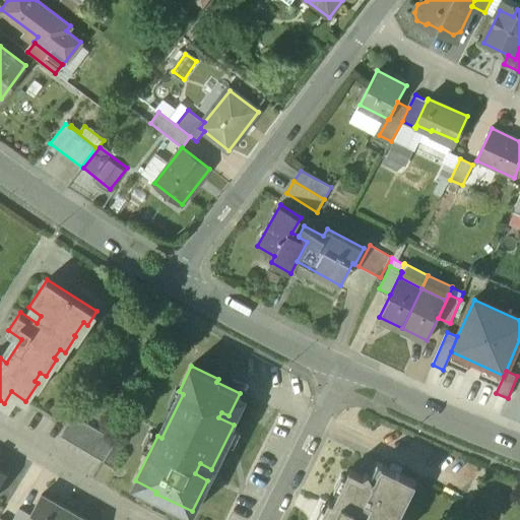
[(116,440),(72,414),(60,436),(104,461),(116,440)]
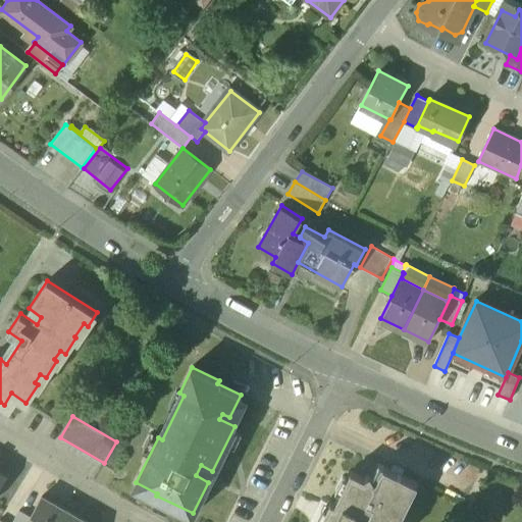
[(126,449),(116,442),(104,463),(114,469),(126,449)]
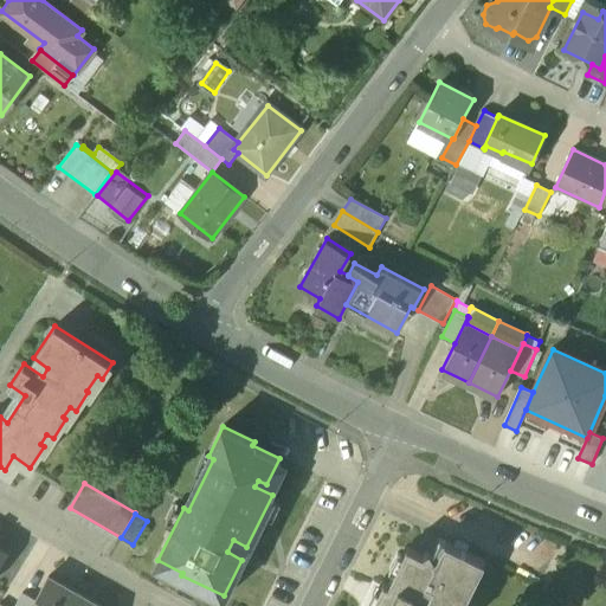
[(423,555),(407,548),(389,585),(384,582),(372,605),(466,605),(470,600),(465,598),(483,560),(445,541),(439,554),(434,558),(430,552),(423,555)]
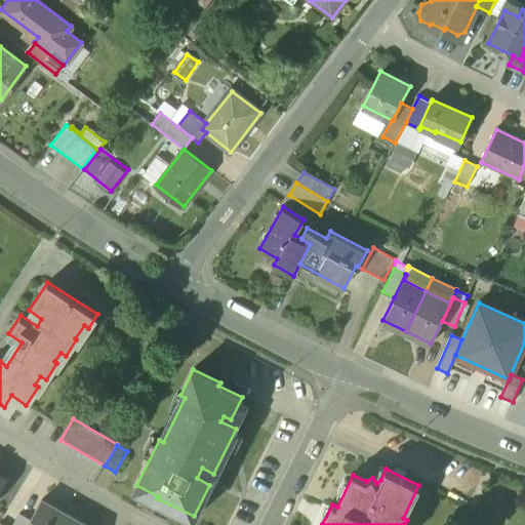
[(64,524),(70,515),(42,498),(26,524),(64,524)]
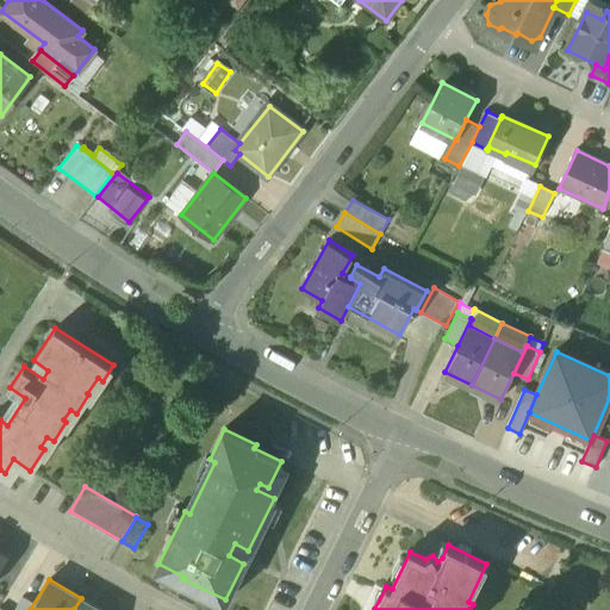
[(103,609),(81,598),(74,609),(103,609)]
